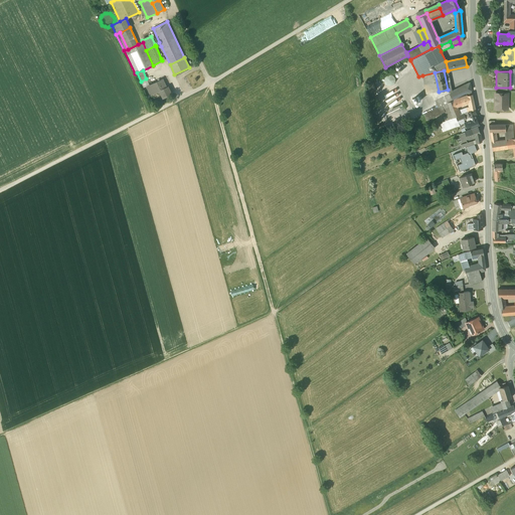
[(435,72),(422,75),(425,94),(431,93),(439,92),(435,72)]
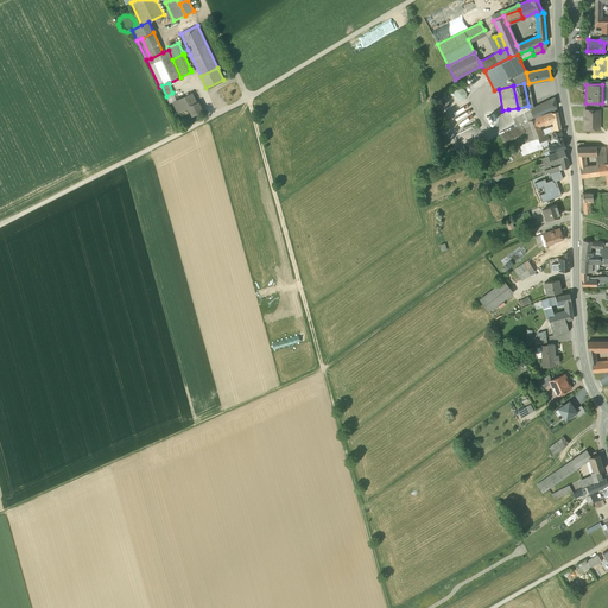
[(466,96),(466,94),(466,92),(464,89),(462,88),(460,88),(457,88),(456,89),(454,92),(454,94),(454,96),(456,99),(457,100),(460,100),(462,100),(464,99),(466,96)]
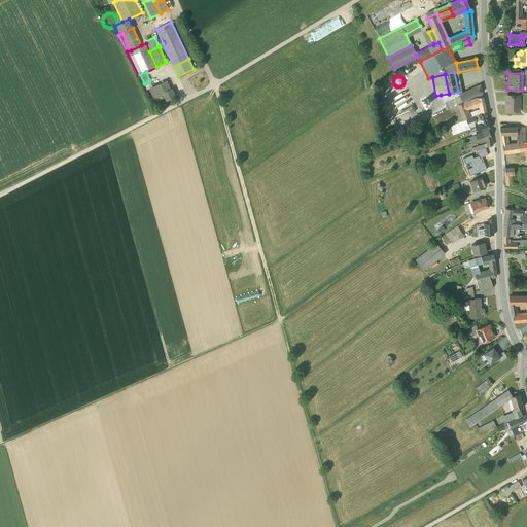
[(149,80),(144,83),(146,90),(149,88),(150,89),(153,88),(149,80)]
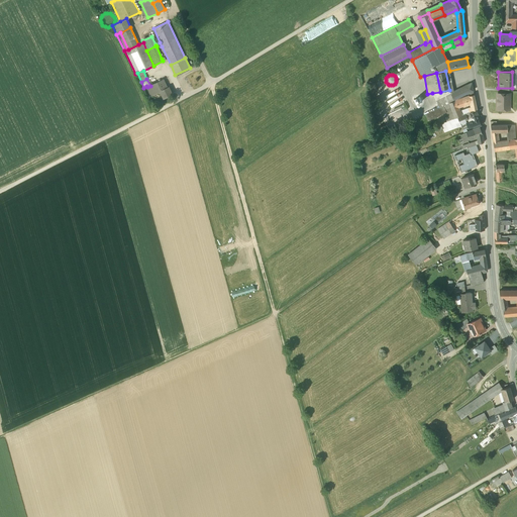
[(167,88),(164,80),(151,85),(156,93),(161,91),(164,98),(172,94),(169,87),(167,88)]
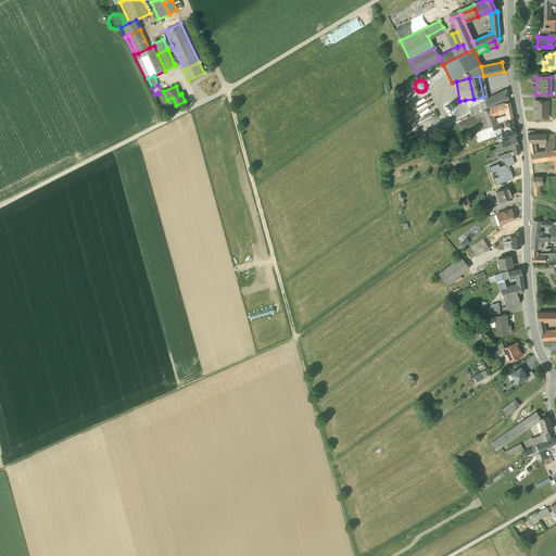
[(507,89),(485,101),(489,108),(508,98),(509,98),(507,89)]
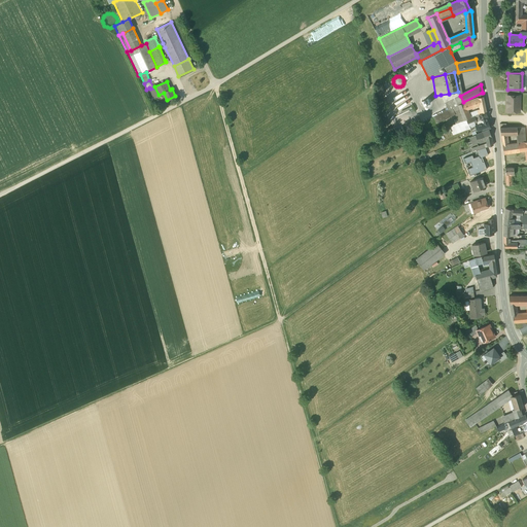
[(150,89),(154,98),(159,95),(154,86),(153,88),(150,89)]
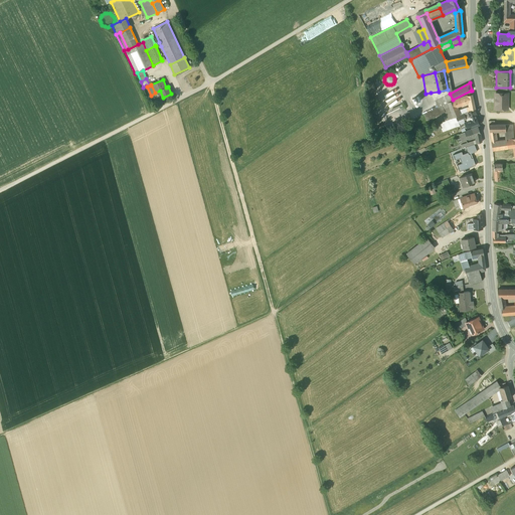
[(439,92),(431,93),(438,107),(453,100),(450,94),(448,90),(439,92)]
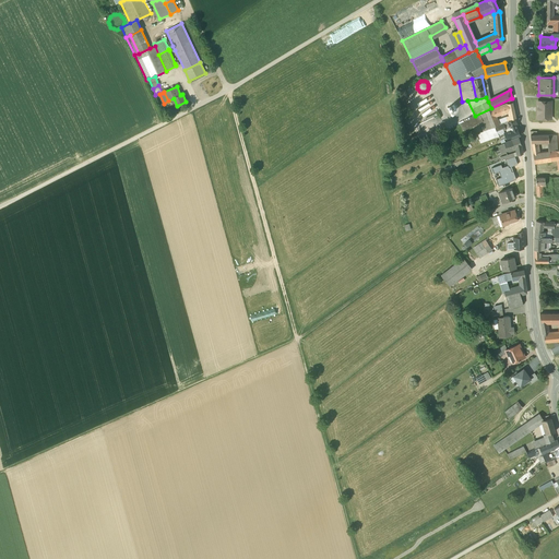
[(512,102),(499,106),(501,115),(509,111),(510,111),(514,110),(512,102)]
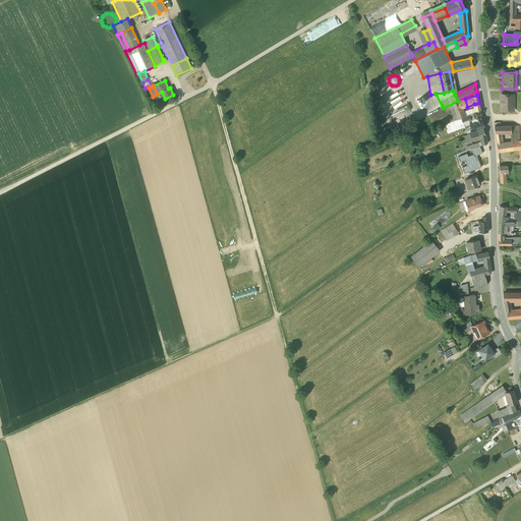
[(514,95),(501,95),(501,110),(513,110),(514,95)]
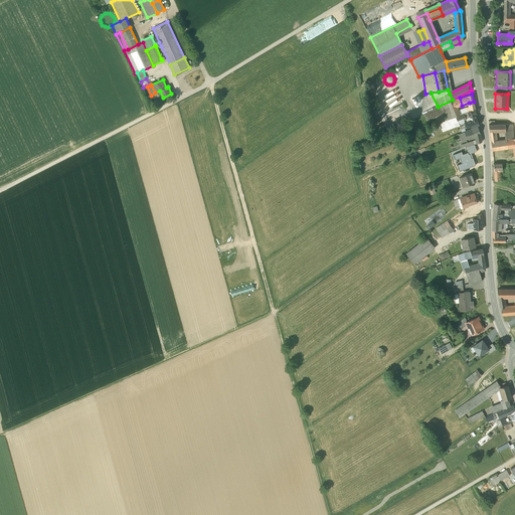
[(460,98),(454,100),(457,108),(462,106),(460,98)]
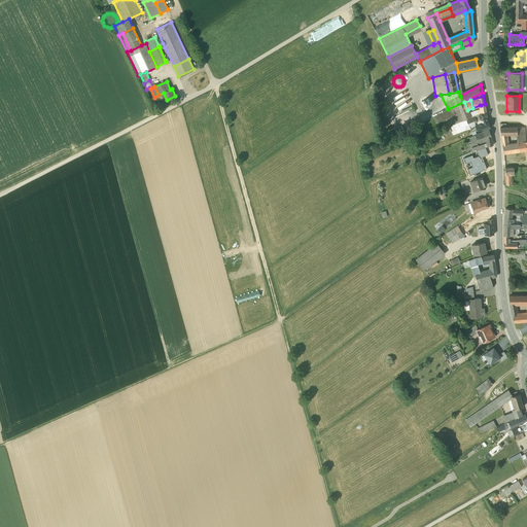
[(464,102),(458,105),(463,120),(469,117),(467,110),(464,102)]
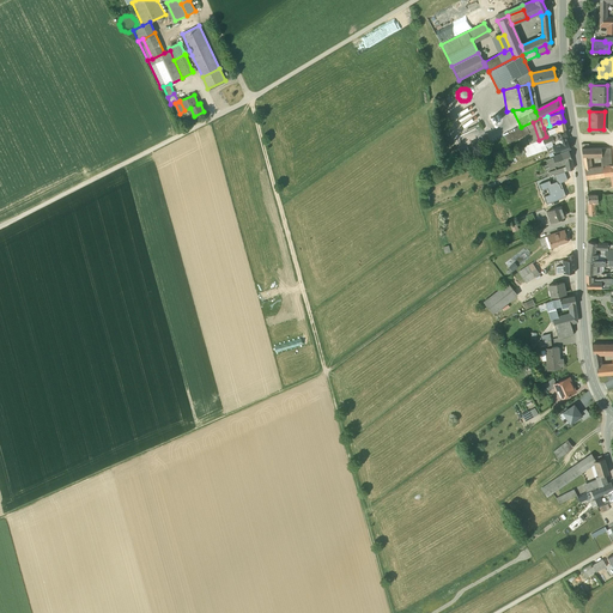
[(564,121),(559,122),(559,127),(556,128),(557,132),(557,133),(559,132),(564,129),(565,129),(564,121)]
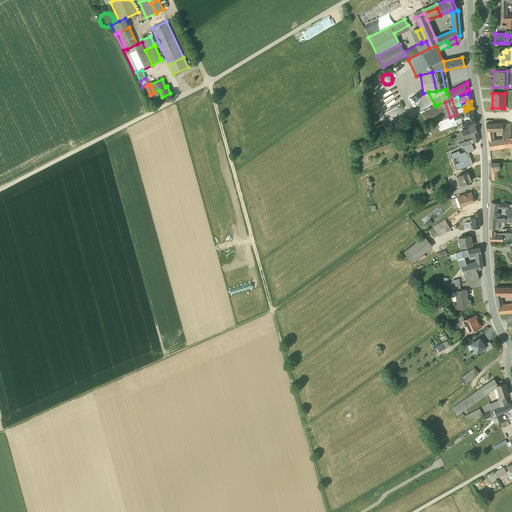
[(445,102),(440,104),(443,112),(445,118),(450,117),(445,102)]
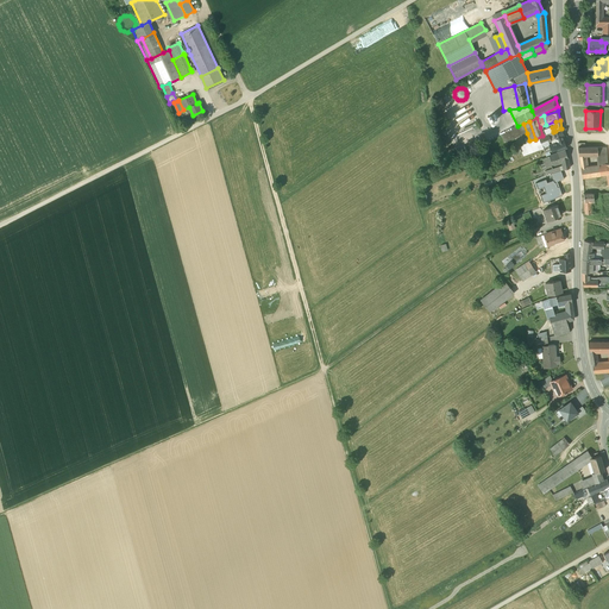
[(504,144),(527,133),(523,124),(501,136),(504,144)]
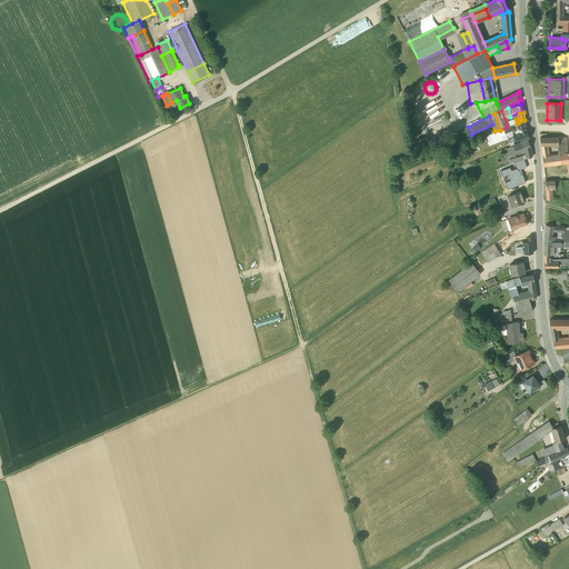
[(525,127),(519,129),(521,132),(517,135),(513,136),(516,140),(519,139),(520,142),(527,139),(529,139),(525,127)]
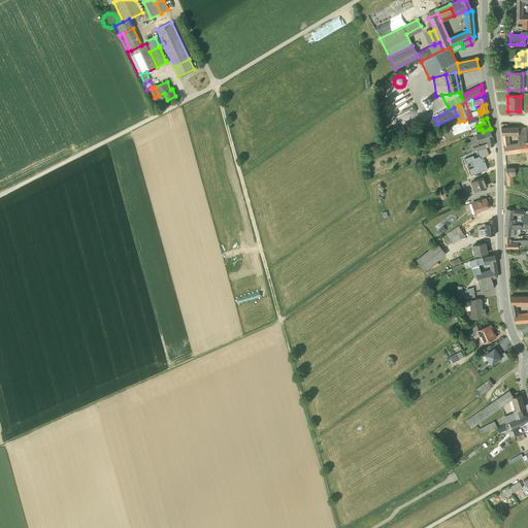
[(454,136),(471,130),(469,125),(468,121),(451,128),(453,133),(454,136)]
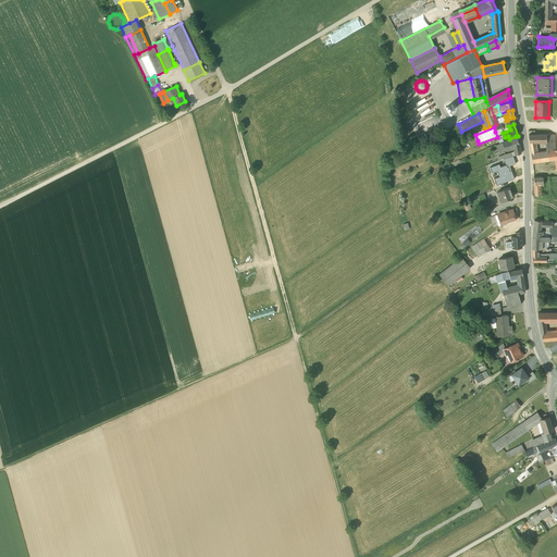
[(504,127),(495,132),(497,137),(499,140),(505,138),(505,137),(503,133),(506,132),(504,127)]
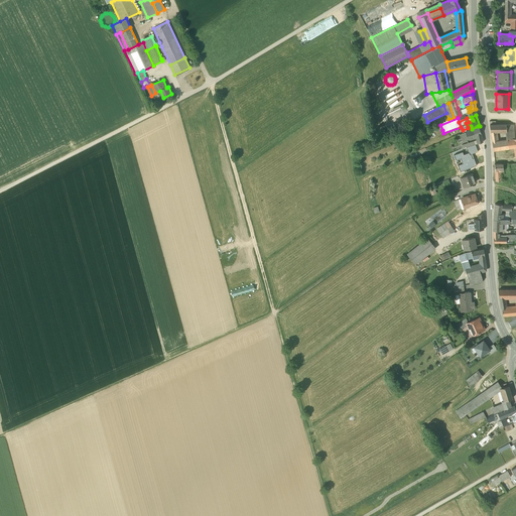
[(514,139),(513,124),(505,124),(506,131),(507,140),(513,139),(514,139)]
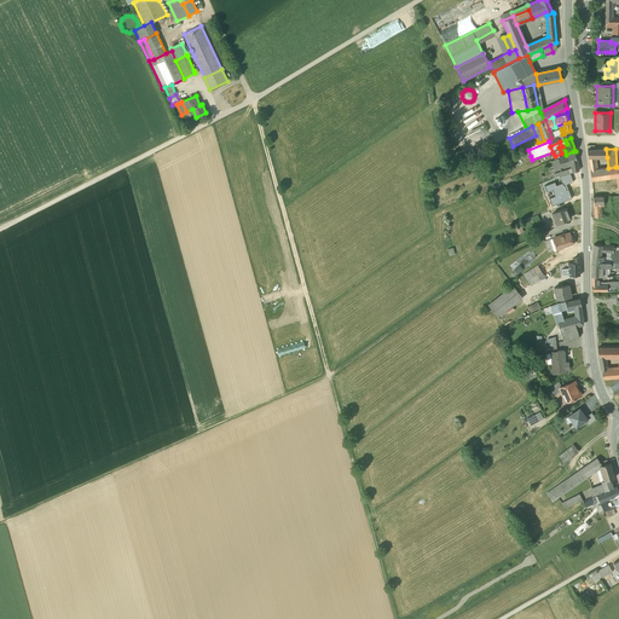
[(524,160),(531,156),(528,150),(520,152),(524,160)]
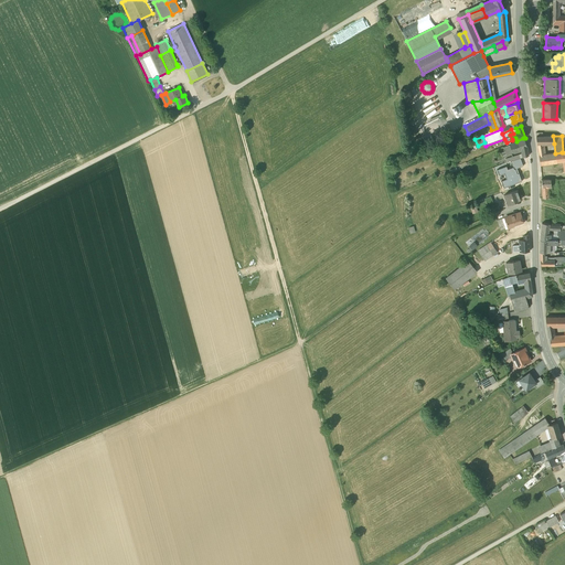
[(523,138),(516,141),(518,142),(510,145),(512,152),(521,149),(526,147),(526,146),(523,138)]
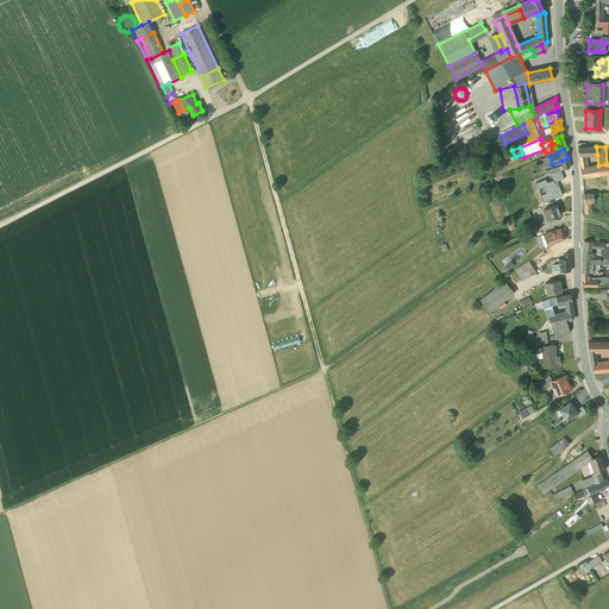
[(550,156),(542,159),(545,167),(552,164),(550,156)]
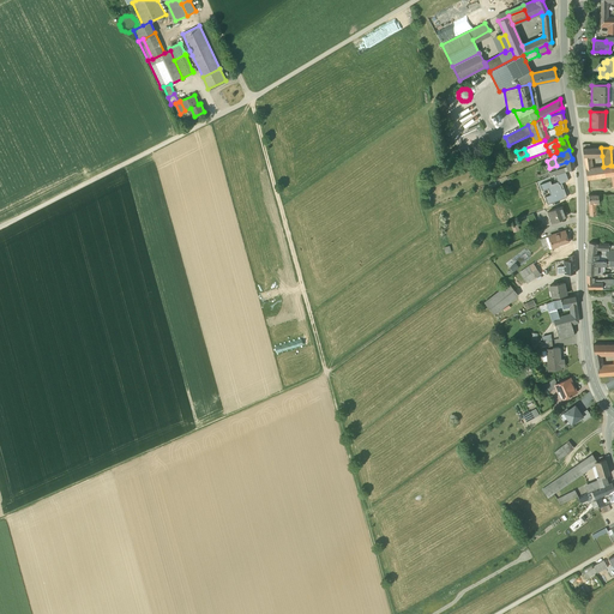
[(590,166),(585,166),(588,179),(612,175),(611,166),(603,167),(591,168),(590,166)]
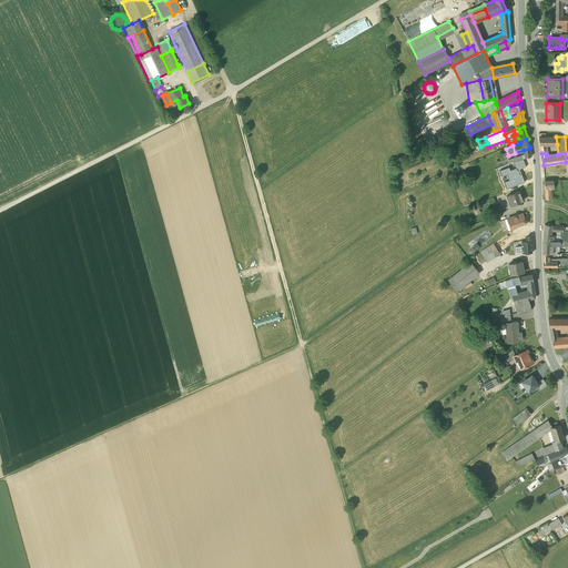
[(516,169),(517,171),(518,170),(526,168),(523,160),(516,162),(514,162),(516,169)]
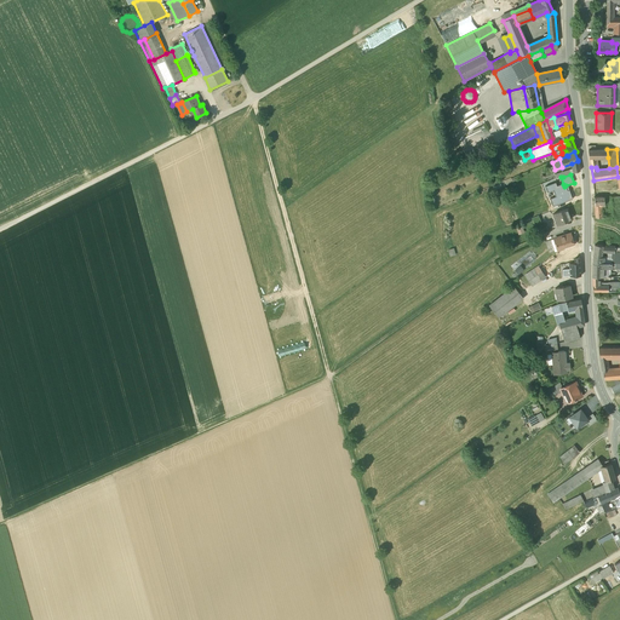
[(550,199),(552,207),(573,199),(569,190),(567,191),(566,185),(564,187),(563,184),(557,187),(556,183),(545,187),(547,193),(554,191),(556,196),(550,199)]
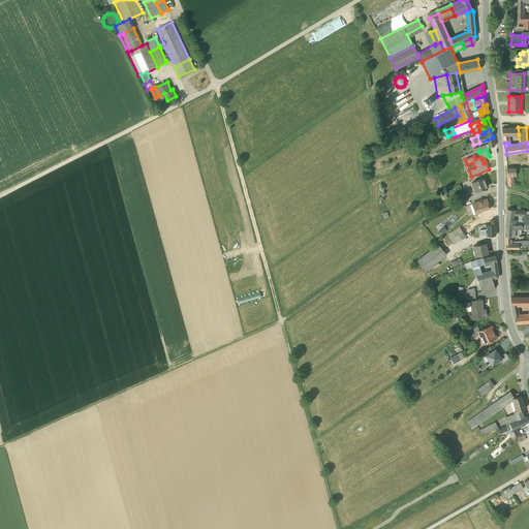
[(484,179),(472,183),(475,191),(487,187),(484,179)]
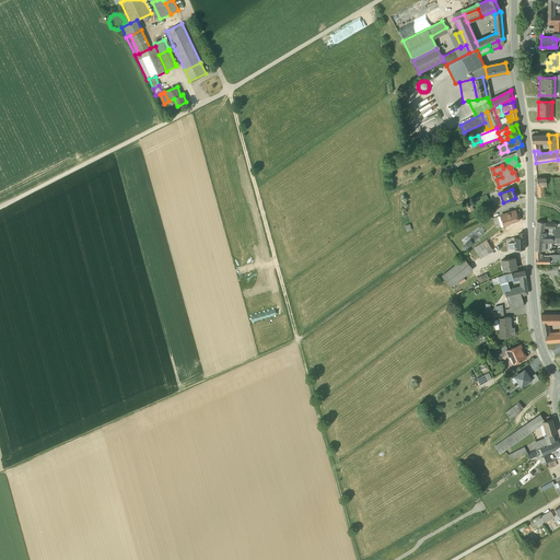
[(515,211),(509,213),(509,212),(506,213),(506,214),(501,216),(504,226),(510,224),(518,222),(515,211)]
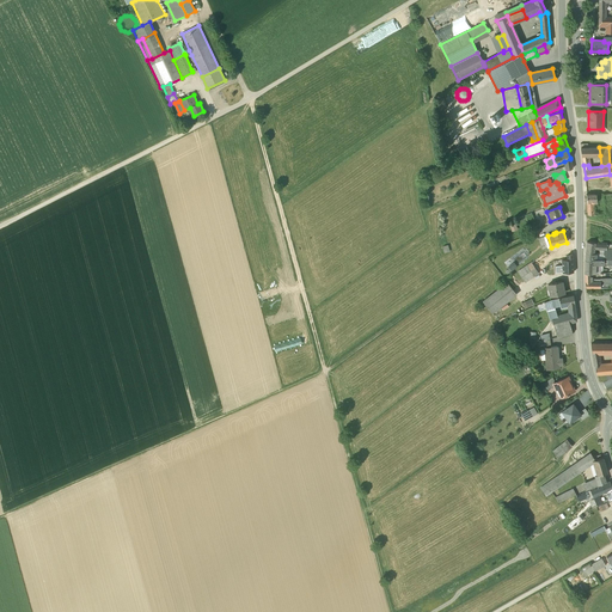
[(567,243),(557,245),(558,249),(561,254),(567,251),(573,250),(570,240),(567,243)]
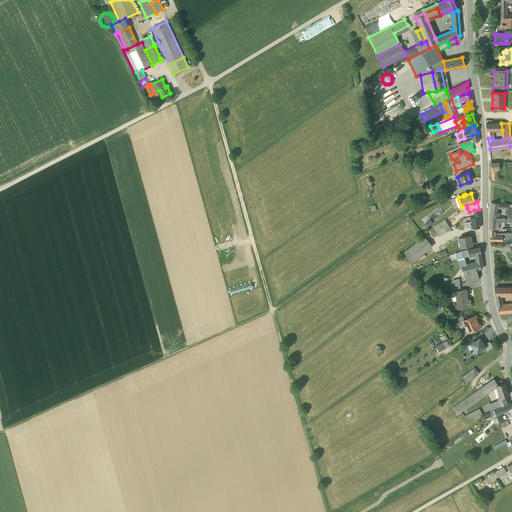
[(500,203),(491,202),(490,212),(496,212),(497,208),(504,209),(505,202),(500,202),(500,203)]
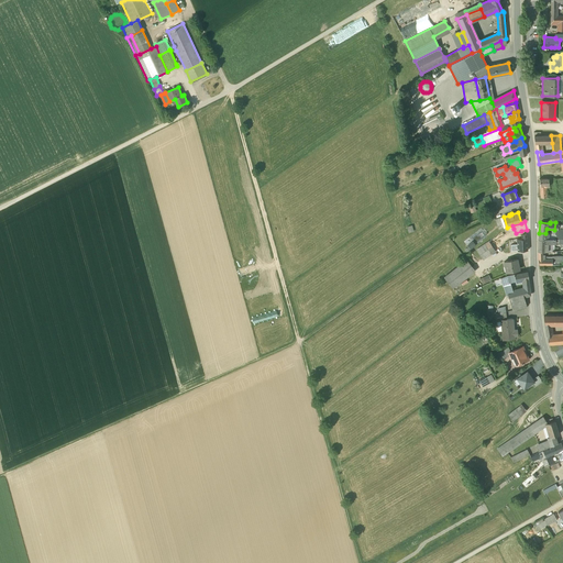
[(522,239),(521,239),(517,240),(517,244),(518,251),(528,251),(527,239),(522,239)]
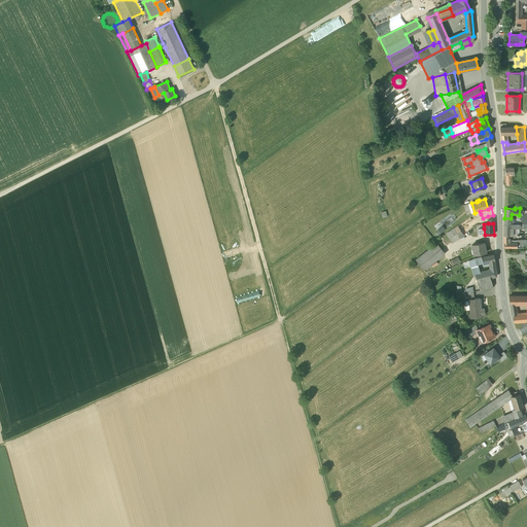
[(457,226),(454,229),(459,238),(463,235),(457,226)]
